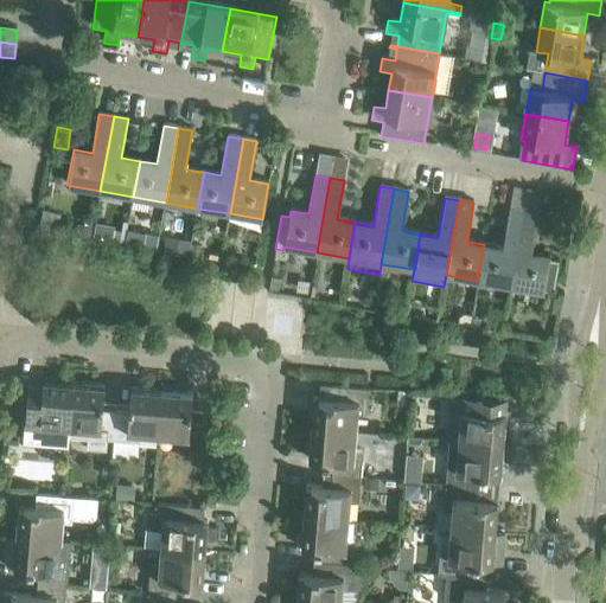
[(510,287),(523,211),(509,209),(502,248),(484,244),(477,281),(510,287)]
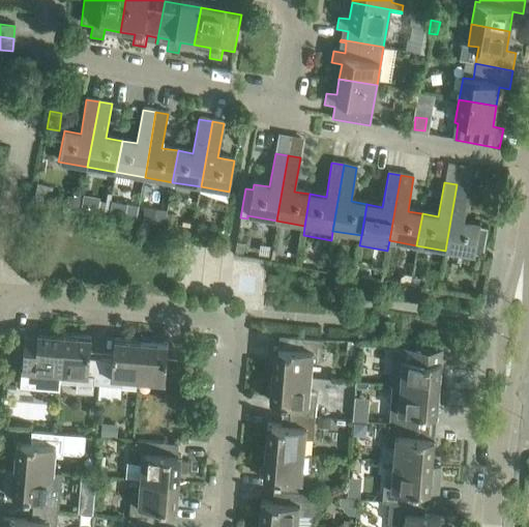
[(487,229),(479,228),(479,224),(464,221),(469,187),(457,184),(445,251),(474,256),(474,254),(482,255),(487,229)]
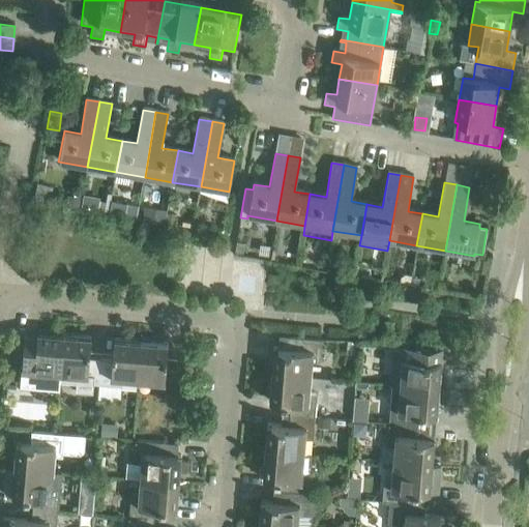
[(66,198),(64,206),(78,209),(80,200),(66,198)]
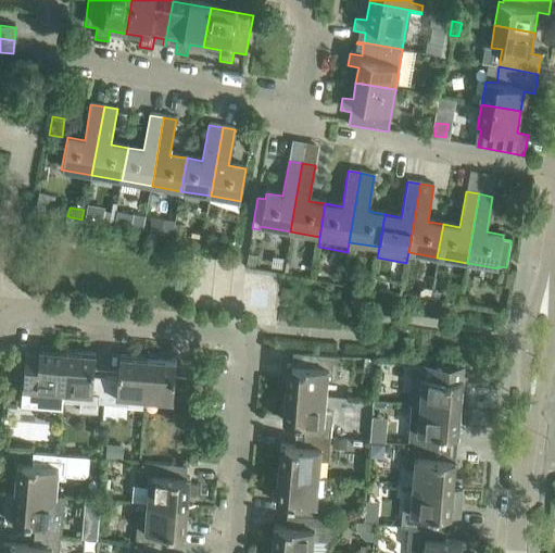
[(146,218),(133,215),(130,228),(143,230),(146,218)]
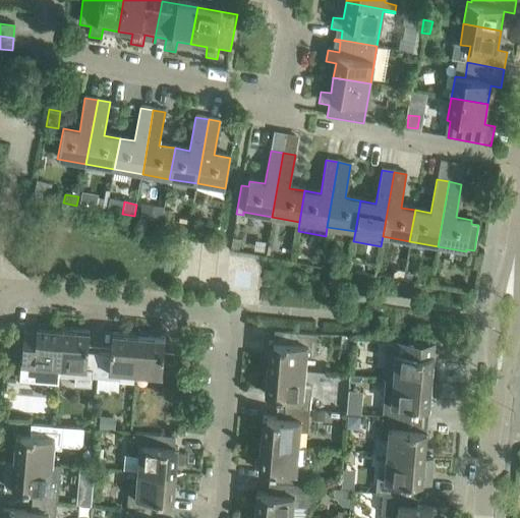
[(142,204),(140,217),(162,221),(164,208),(142,204)]
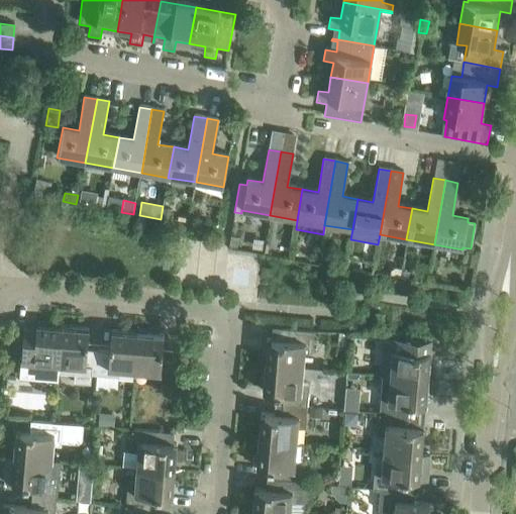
[(231,236),(229,247),(238,249),(240,237),(231,236)]
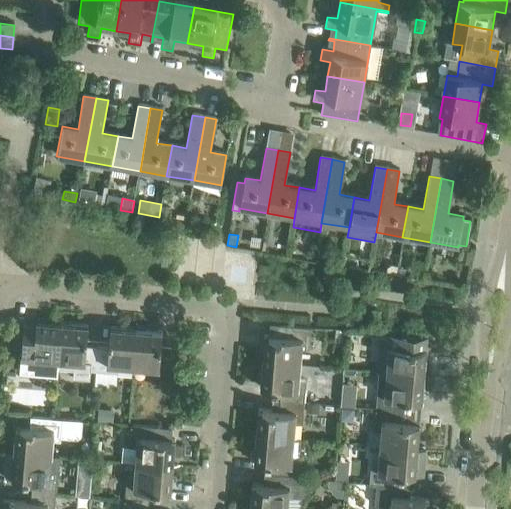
[(59,370),(62,325),(36,323),(34,343),(24,343),(24,335),(22,335),(20,359),(21,360),(20,375),(58,377),(59,370)]
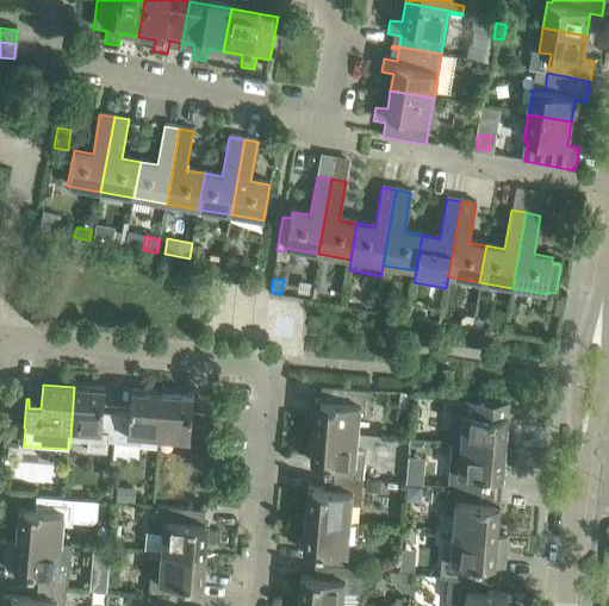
[(105,389),(74,387),(70,441),(87,442),(86,453),(107,454),(107,443),(115,444),(117,416),(103,414),(105,389)]
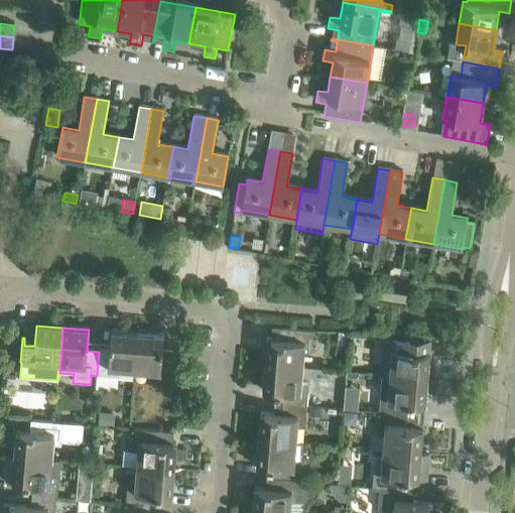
[(310,355),(312,333),(281,330),(281,331),(288,332),(287,342),(266,340),(264,367),(302,370),(304,355),(310,355)]
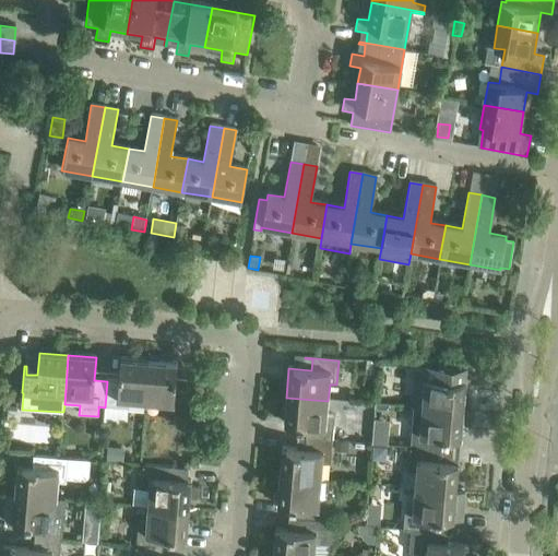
[(145,403),(149,362),(120,359),(118,382),(107,381),(105,407),(104,422),(116,423),(117,409),(128,410),(129,402),(145,403)]
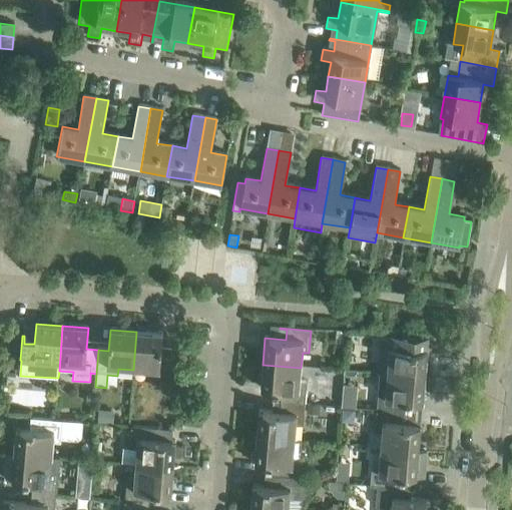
[(162,335),(136,332),(133,370),(148,371),(147,379),(169,381),(172,349),(171,349),(170,356),(160,355),(162,335)]
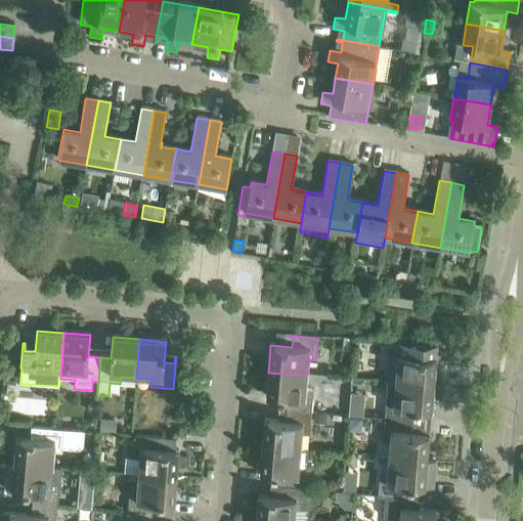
[(343,340),(342,352),(352,353),(354,341),(343,340)]
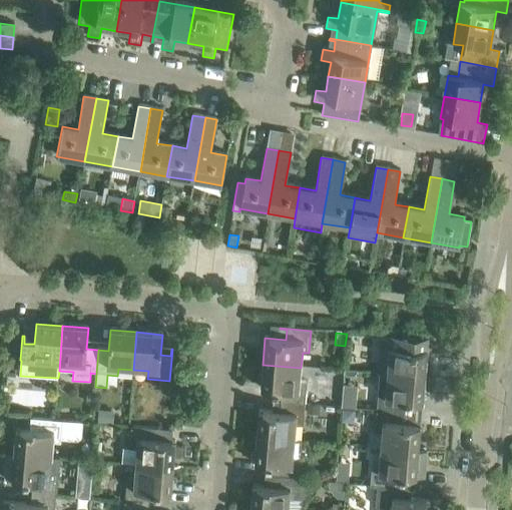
[(424,378),(427,342),(428,341),(383,337),(381,359),(387,360),(385,375),(424,378)]
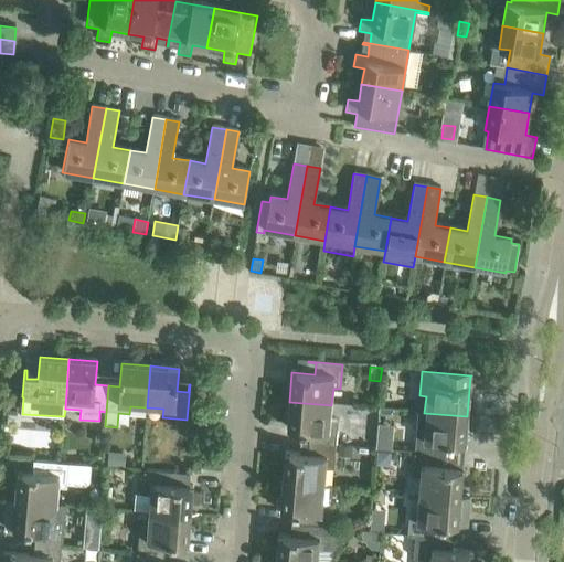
[(10,374),(8,386),(19,388),(20,374),(10,374)]
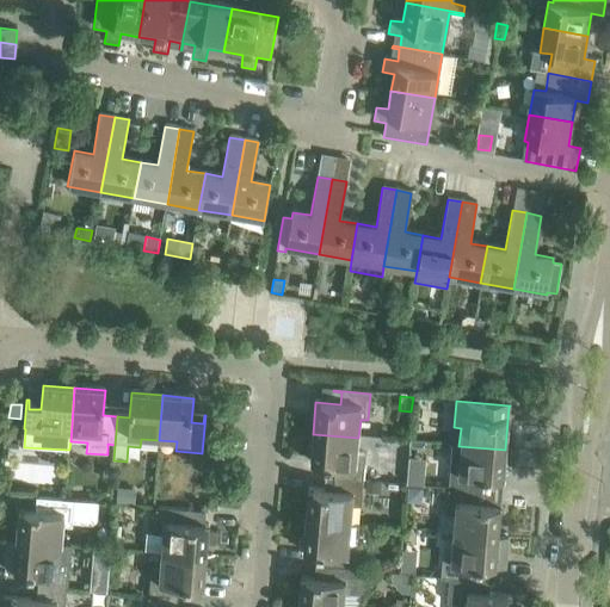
[(357,456),(358,438),(313,434),(309,464),(334,466),(333,481),(362,483),(364,457),(357,456)]
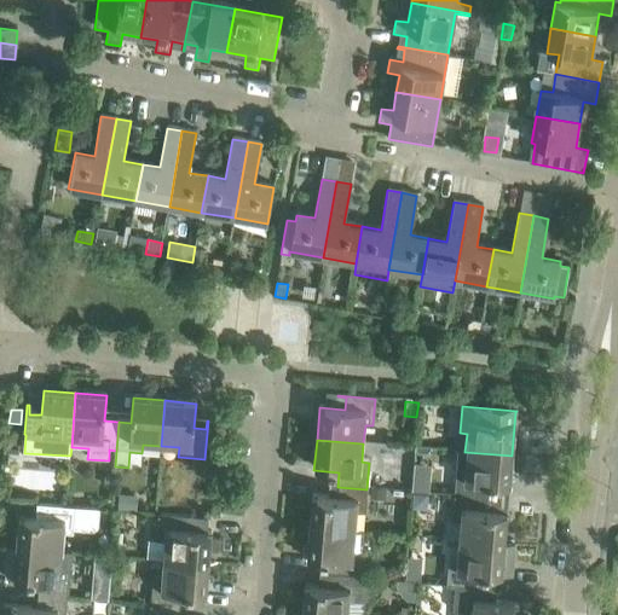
[(509,487),(512,456),(465,452),(463,470),(455,470),(452,497),(483,499),(484,485),(509,487)]
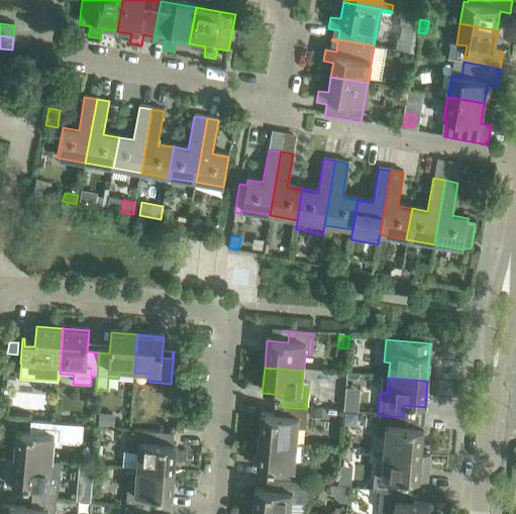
[(305,430),(306,409),(282,407),(281,417),(261,415),(258,441),(297,445),(298,430),(305,430)]
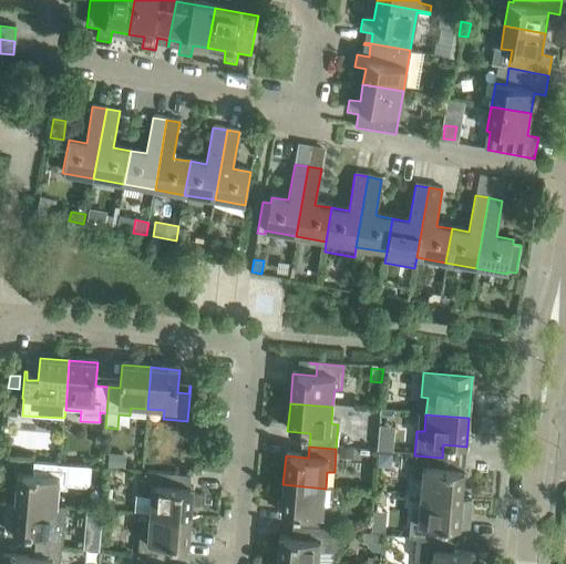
[(378,452),(377,467),(386,468),(392,462),(393,453),(378,452)]
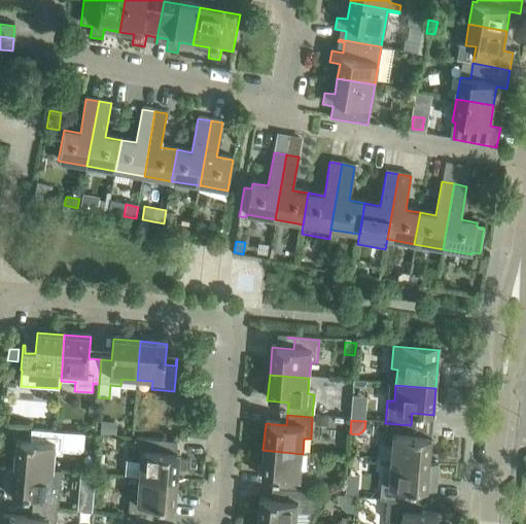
[(410,435),(411,425),(385,423),(383,445),(390,446),(389,461),(429,465),(431,438),(410,435)]
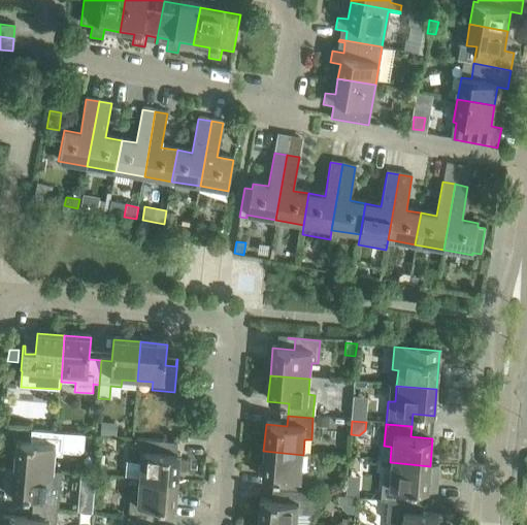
[(69,434),(63,434),(61,434),(31,431),(30,443),(15,441),(13,468),(54,472),(55,457),(62,457),(62,454),(79,455),(83,453),(84,435),(69,434)]
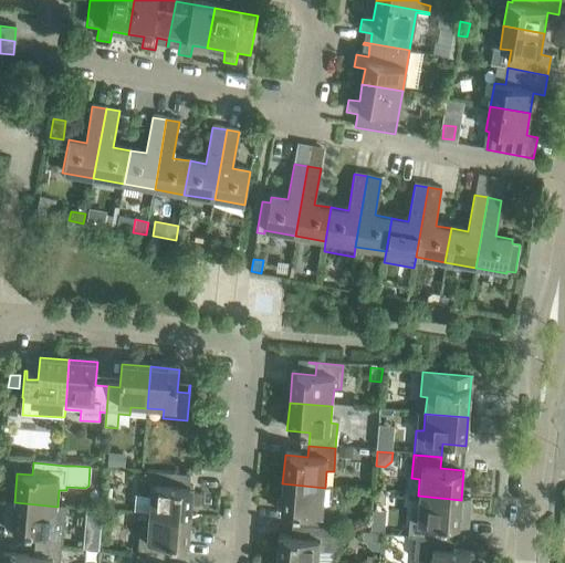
[(179,477),(179,475),(145,472),(143,498),(149,499),(148,514),(190,518),(194,489),(170,487),(171,476),(179,477)]
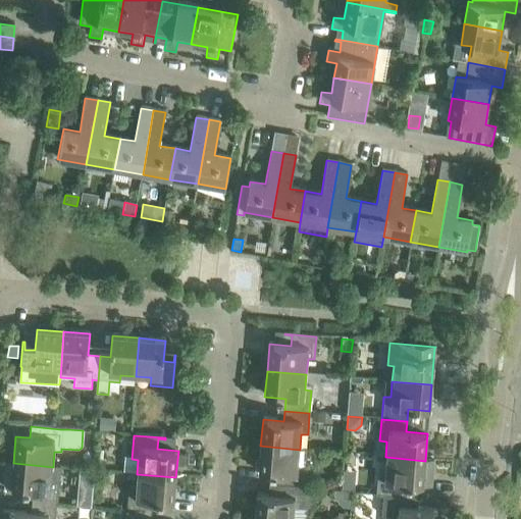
[(298,465),(300,450),(260,446),(258,472),(279,474),(278,486),(303,488),(304,487),(305,465),(298,465)]
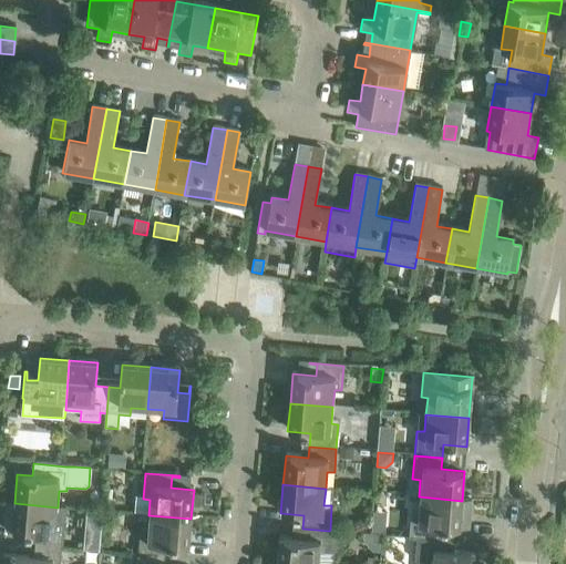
[(462,501),(419,496),(418,513),(410,512),(408,537),(417,539),(435,540),(435,539),(436,527),(469,530),(471,503),(462,502),(462,501)]
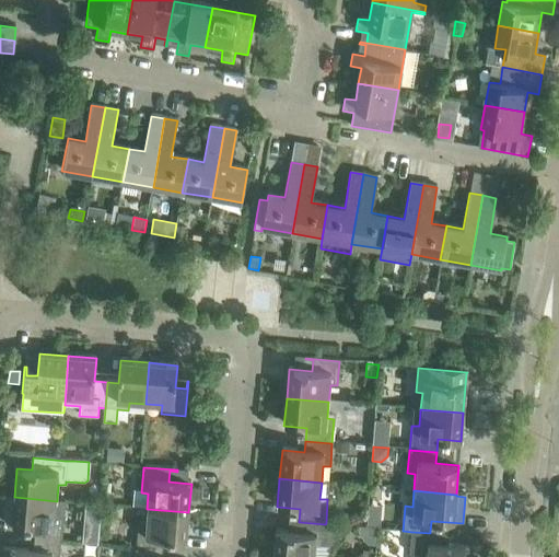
[(55,517),(57,501),(14,497),(12,525),(35,528),(34,540),(61,542),(63,518),(55,517)]
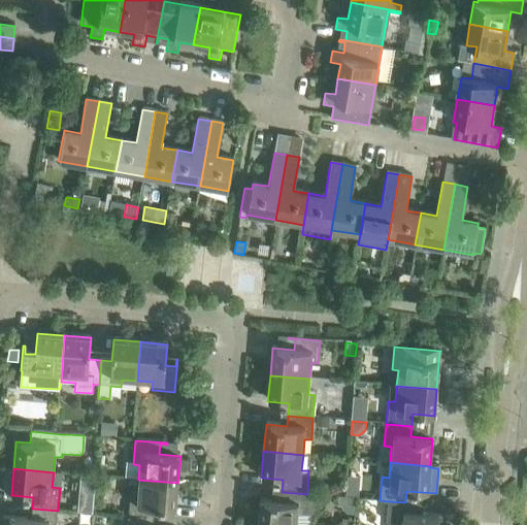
[(175,510),(177,483),(138,480),(137,495),(130,495),(128,517),(153,519),(154,507),(175,510)]
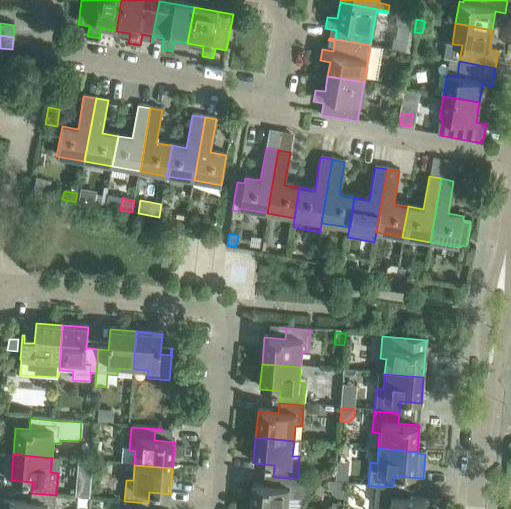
[(307,479),(298,478),(297,479),(273,477),(272,487),(251,485),(249,508),(287,508),(288,500),(305,501),(307,479)]
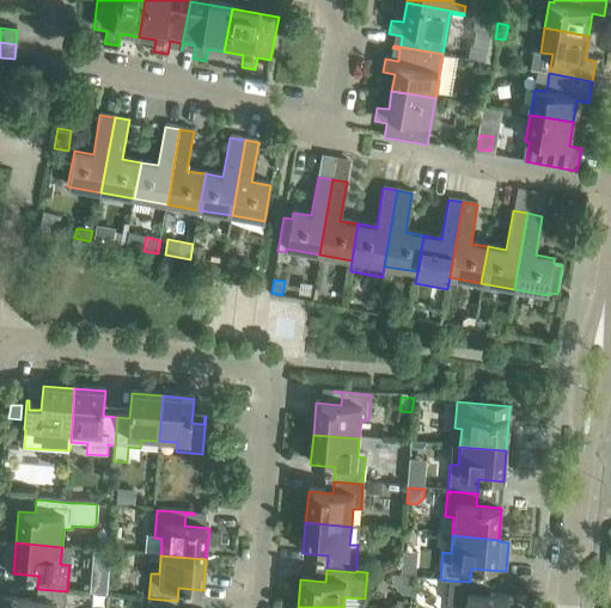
[(489,582),(470,581),(470,582),(450,581),(447,606),(466,607),(512,607),(513,599),(488,596),(489,582)]
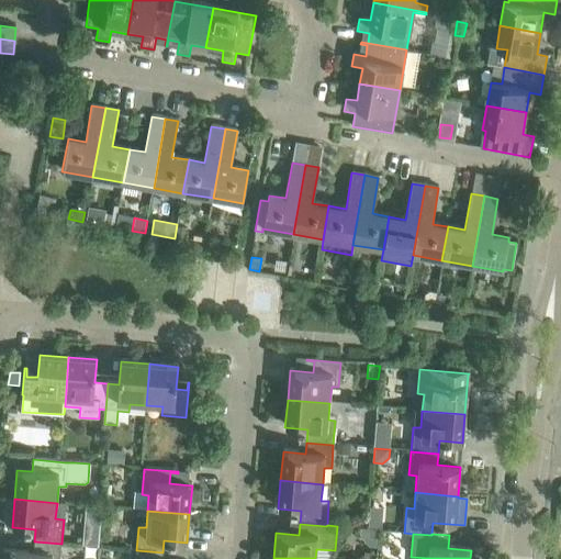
[(59,558),(62,544),(34,541),(33,554),(2,551),(1,558),(59,558)]
